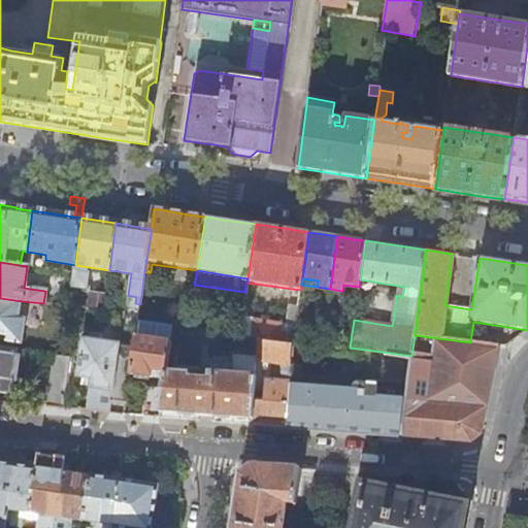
[(343,285),(342,291),(358,294),(359,287),(343,285)]
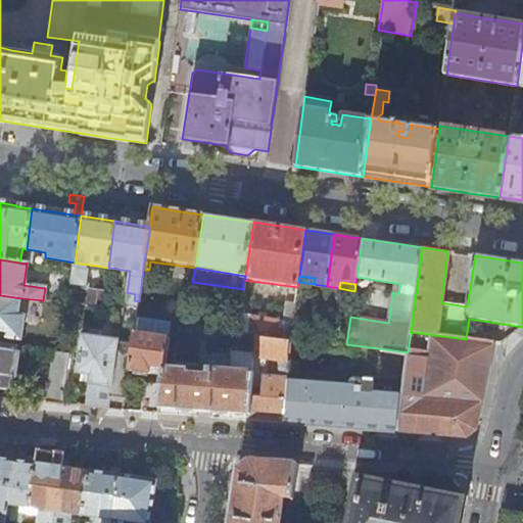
[(68,303),(82,305),(84,290),(85,285),(72,283),(68,303)]
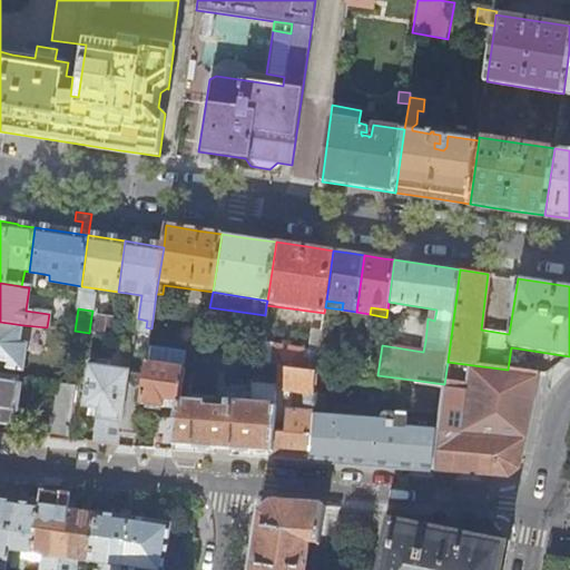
[(91,316),(89,333),(111,335),(115,318),(91,316)]
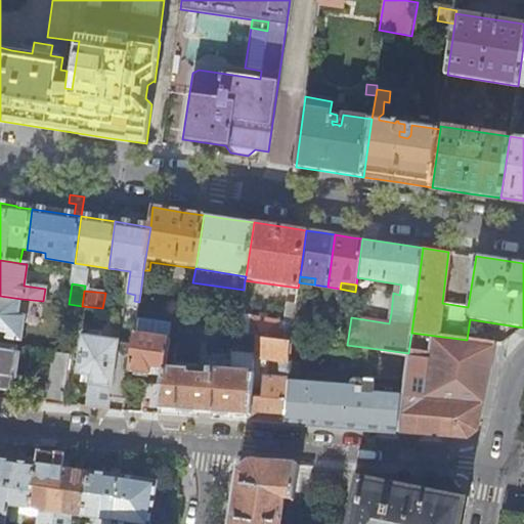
[(224,306),(220,331),(237,334),(239,315),(244,293),(234,291),(231,307),(224,306)]
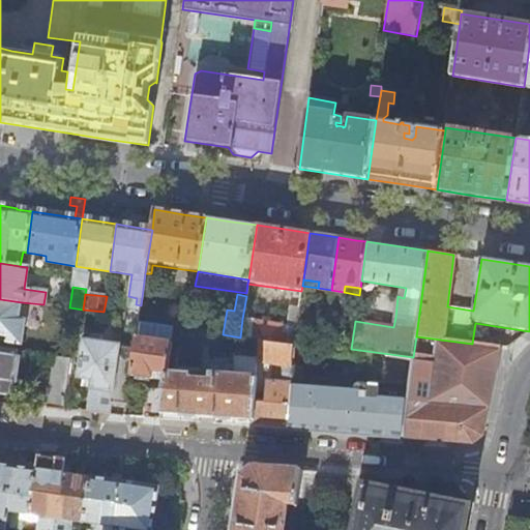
[(22,302),(0,299),(0,342),(22,345),(26,319),(20,318),(22,302)]
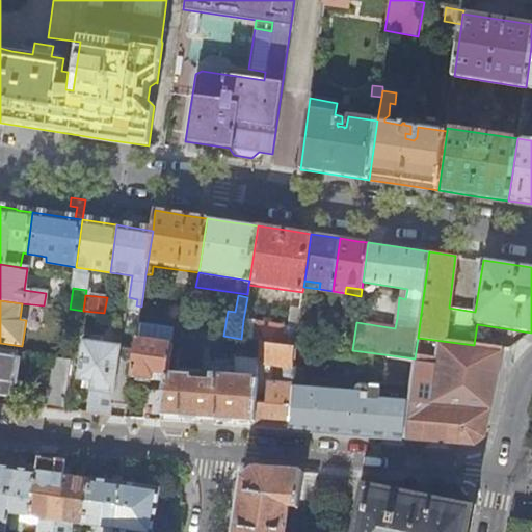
[(243,320),(241,339),(251,341),(253,341),(257,321),(243,320)]
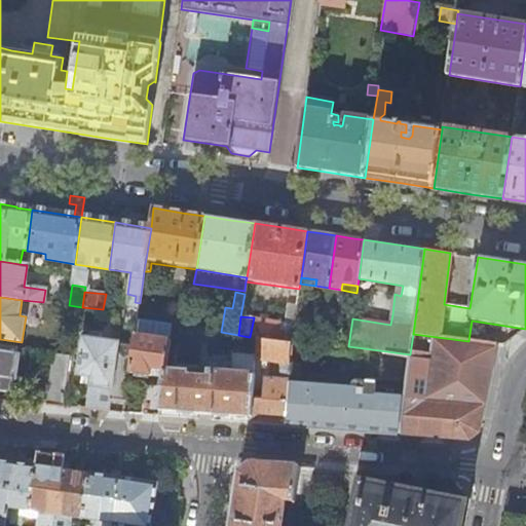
[(257,338),(282,341),(284,331),(278,330),(280,322),(254,317),(250,337),(257,338)]
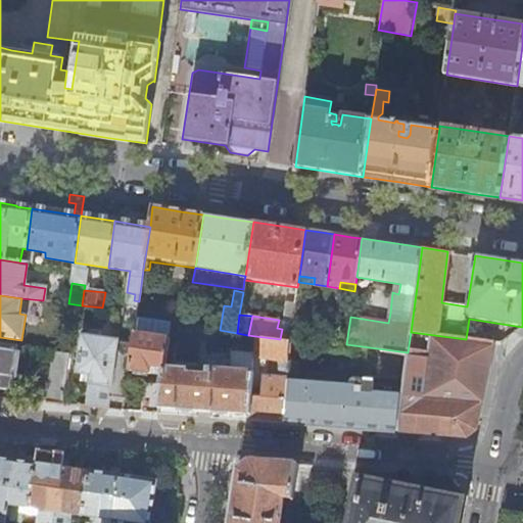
[(280,339),(289,341),(292,322),(279,320),(277,328),(282,329),(280,339)]
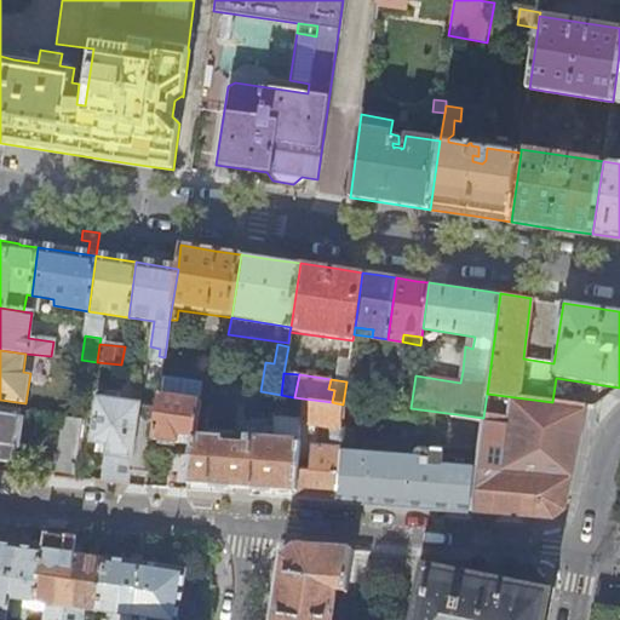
[(202,383),(185,380),(184,392),(201,395),(202,383)]
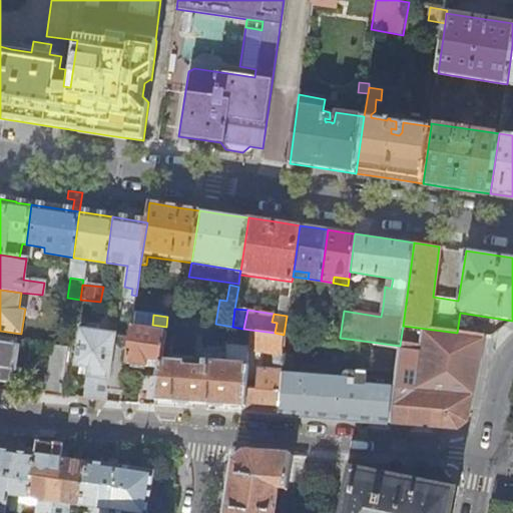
[(211,324),(194,321),(193,333),(209,336),(211,324)]
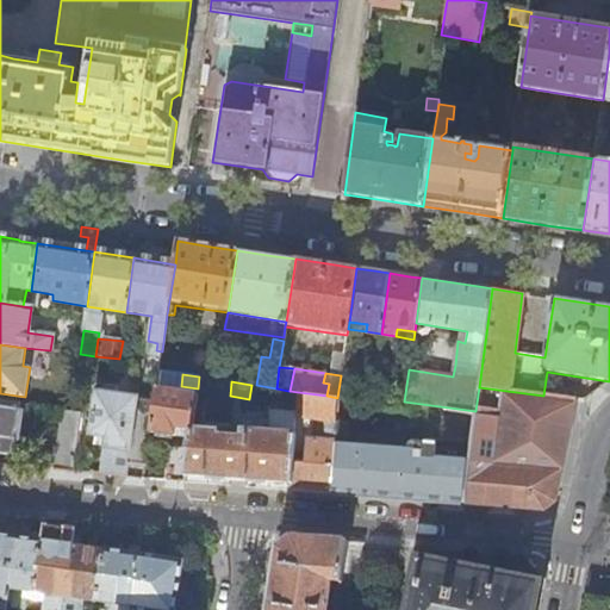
[(472,441),(464,504),(504,508),(545,510),(555,502),(566,448),(574,408),(576,400),(543,396),(479,387),(475,411),(472,441)]
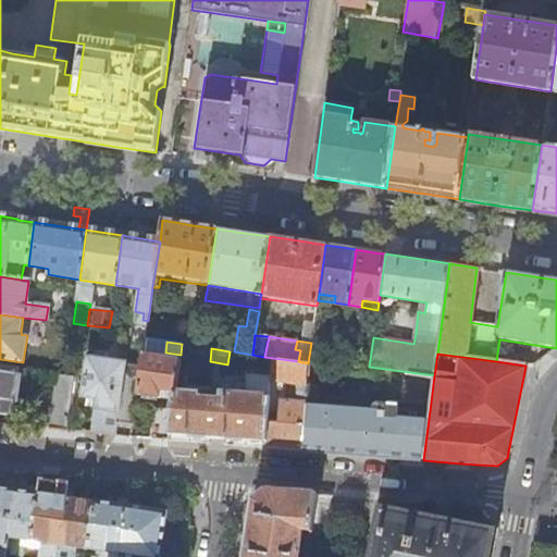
[(140,363),(136,395),(160,398),(161,392),(175,393),(180,360),(164,358),(141,355),(140,363)]
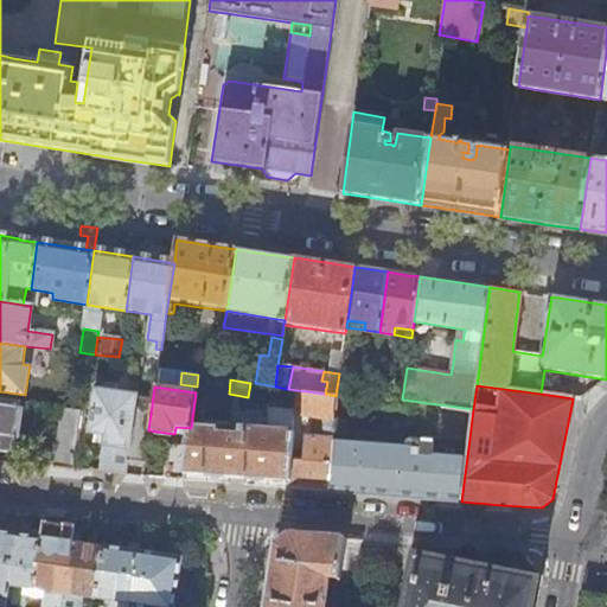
[(100,473),(126,474),(127,462),(138,395),(95,389),(89,434),(104,435),(100,473)]
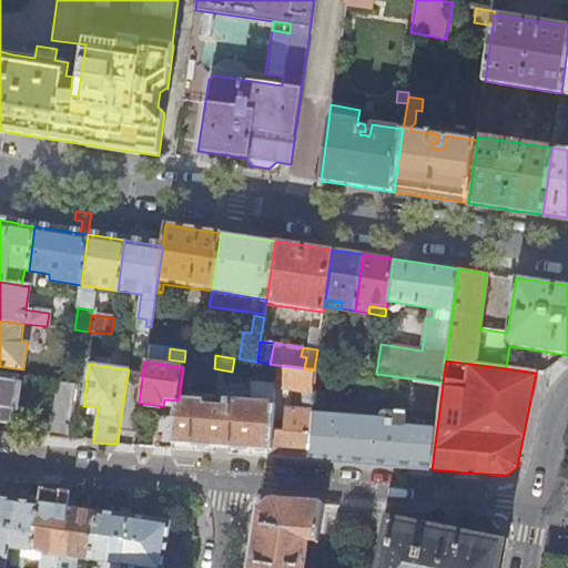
[(312,399),(314,371),(304,368),(277,365),(276,375),(275,389),(288,392),(287,409),(285,409),(284,423),(283,432),(272,432),(271,450),(271,456),(290,457),(307,459),(312,399)]
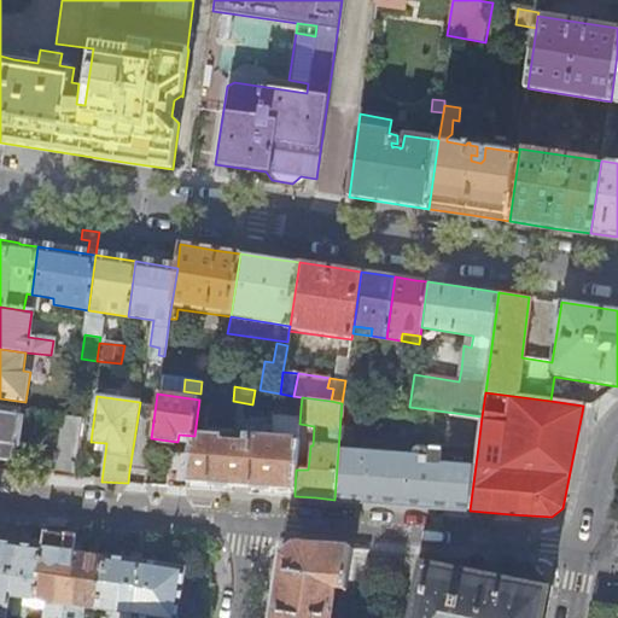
[(129,471),(146,472),(151,438),(156,403),(140,402),(129,471)]
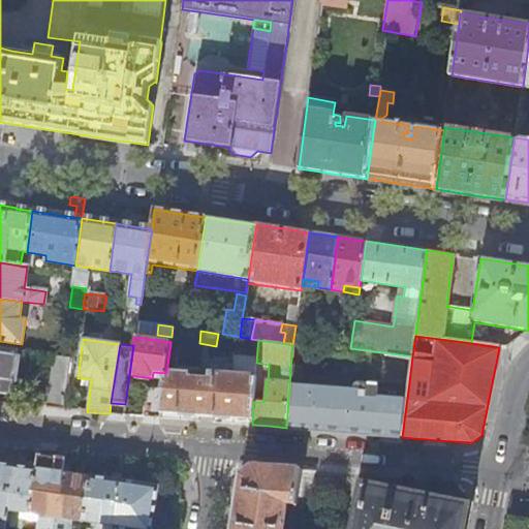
[(17,355),(18,350),(0,347),(0,394),(7,395),(9,381),(17,382),(21,356),(17,355)]
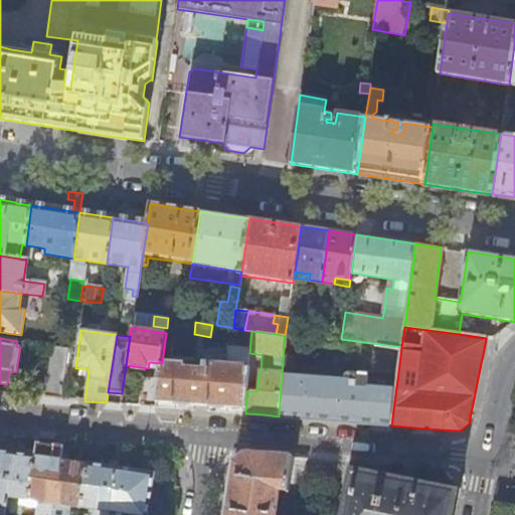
[(283,362),(279,416),(362,423),(391,425),(398,372),(368,368),(371,343),(341,339),(340,344),(324,342),(322,368),(283,362)]
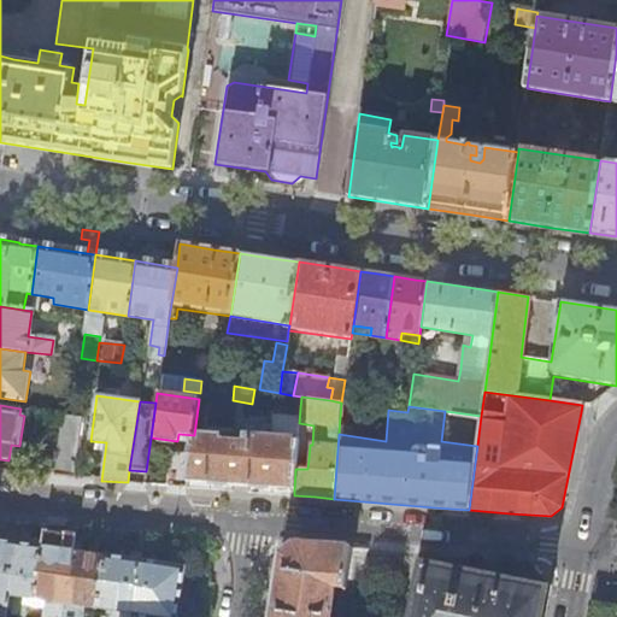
[(54,476),(75,479),(83,417),(63,415),(54,476)]
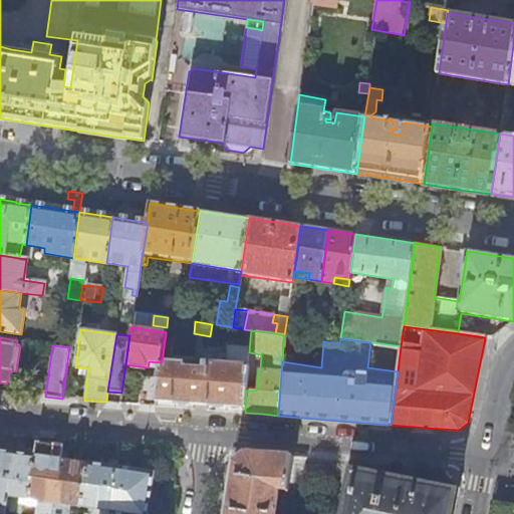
[(162,362),(160,378),(156,401),(208,405),(245,408),(246,391),(247,381),(248,366),(229,365),(230,361),(231,356),(226,356),(226,355),(203,353),(202,367),(193,366),(193,361),(184,360),(184,364),(162,362)]
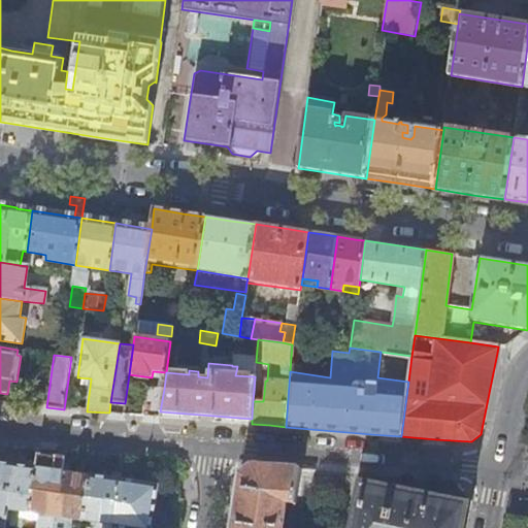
[(147,386),(143,416),(160,417),(160,411),(164,389),(147,386)]
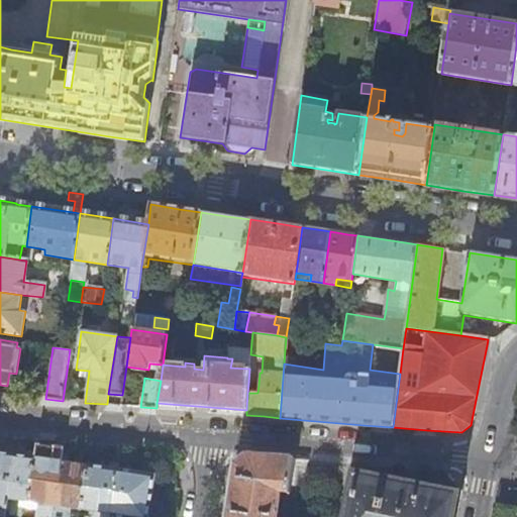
[(248,384),(247,393),(257,393),(259,385),(248,384)]
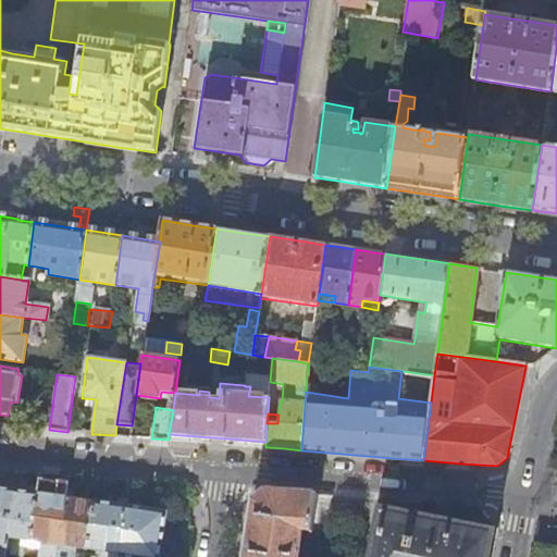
[(56,556),(65,498),(69,475),(40,473),(37,494),(29,543),(40,544),(39,552),(38,556),(56,556)]
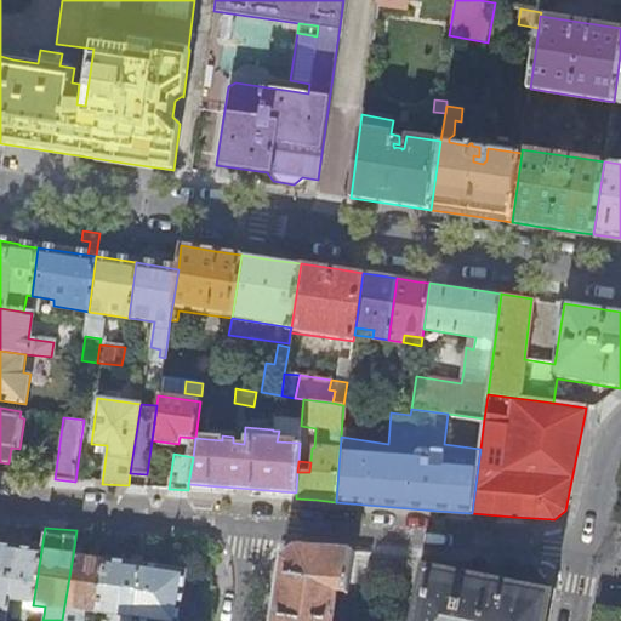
[(9,600),(16,547),(0,545),(0,611),(6,613),(9,600)]
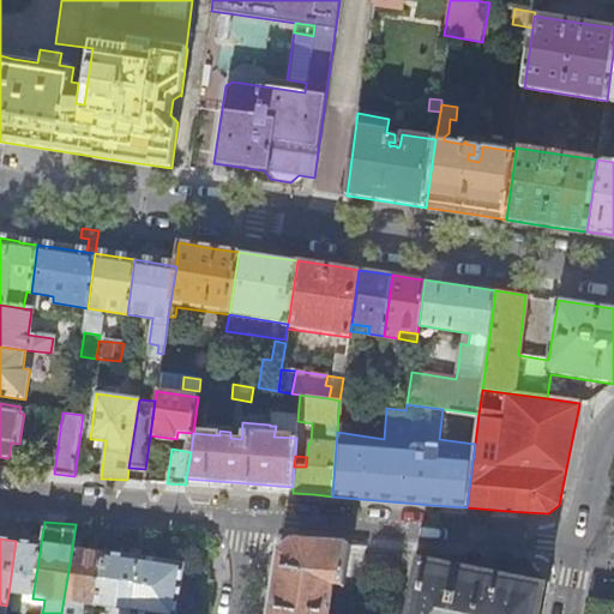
[(32,599),(41,545),(16,541),(8,594),(32,599)]
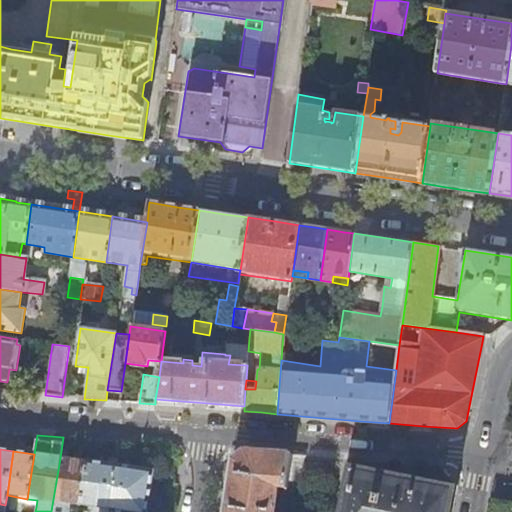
[(233,461),(225,511),(273,511),(278,489),(286,490),(287,483),(291,455),(245,452),(233,461)]
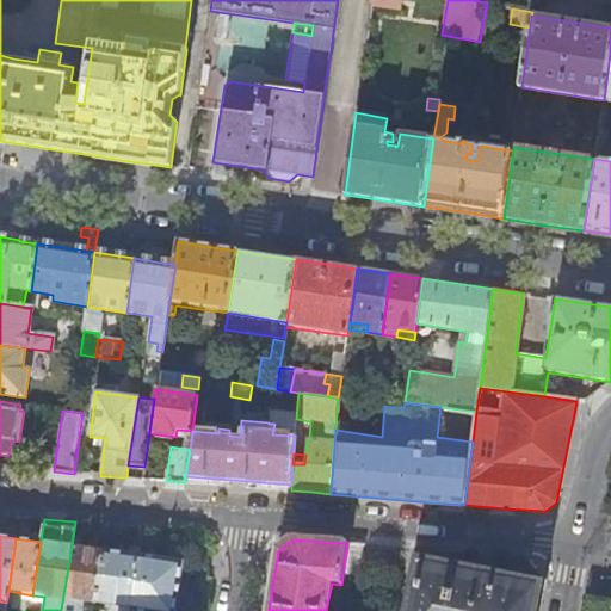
[(362,544),(347,543),(343,576),(357,579),(362,544)]
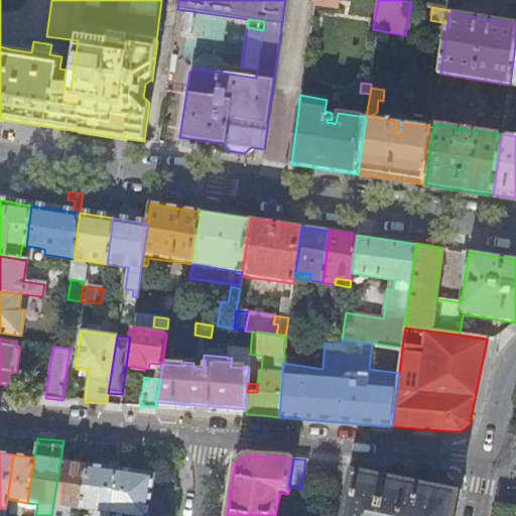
[(80,510),(87,466),(60,462),(51,515),(69,515),(69,513),(70,508),(80,510)]
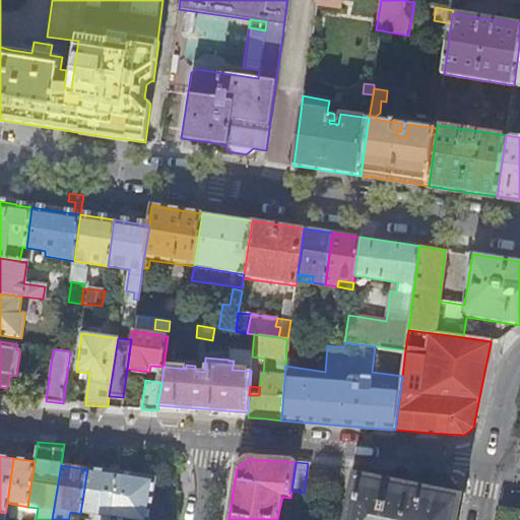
[(110,519),(117,473),(87,469),(80,514),(91,515),(90,519),(110,519)]
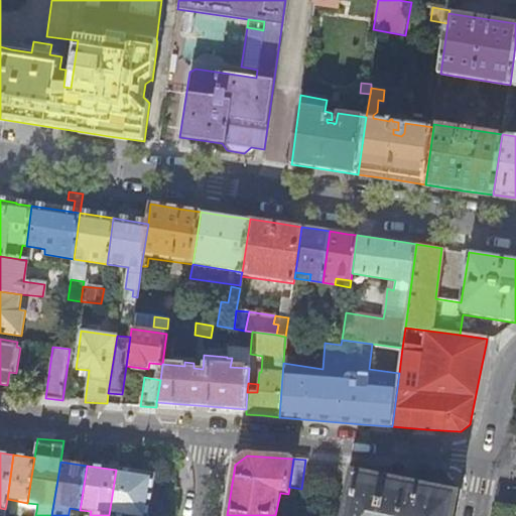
[(147,515),(154,476),(116,470),(109,515),(110,515),(147,515)]
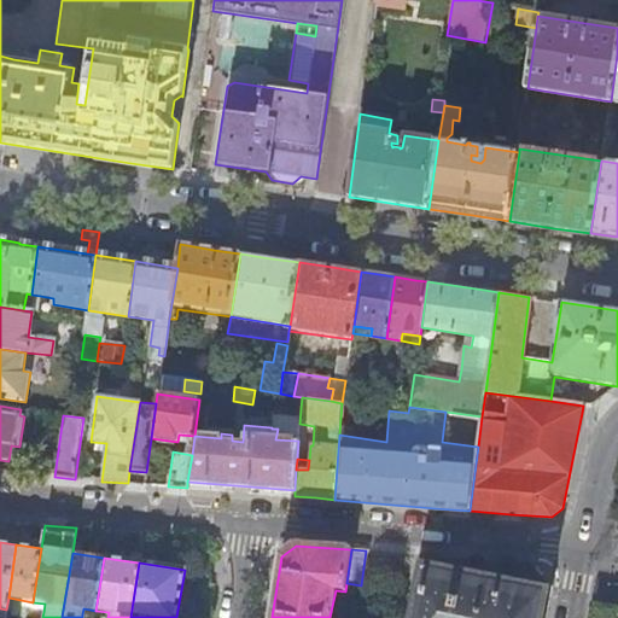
[(540,617),(546,593),(424,569),(413,617),(540,617)]
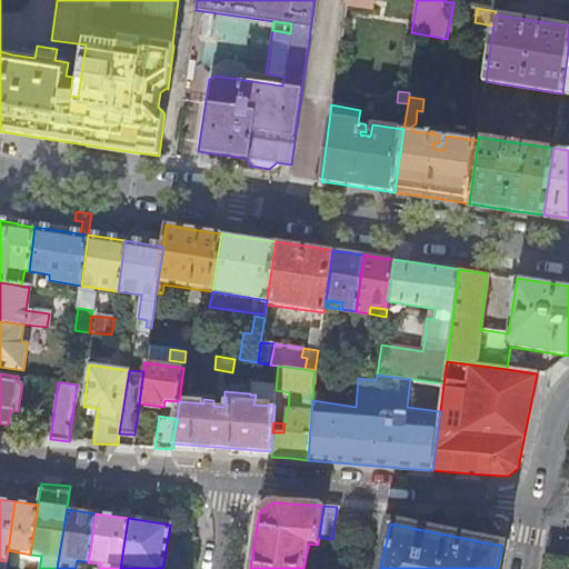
[(332,539),(319,537),(318,545),(313,568),(345,568),(349,542),(332,539)]
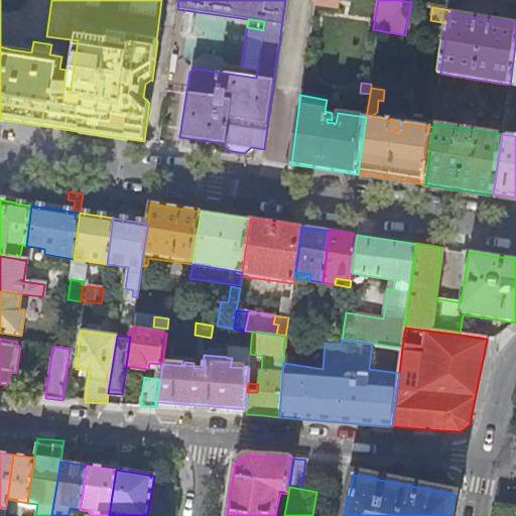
[(26,510),(36,511),(37,504),(27,503),(26,510)]
